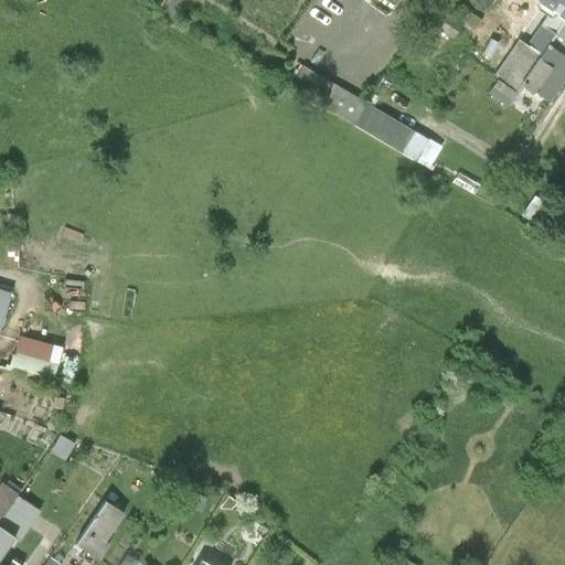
[(496,0),(472,0),(488,11),(496,0)]
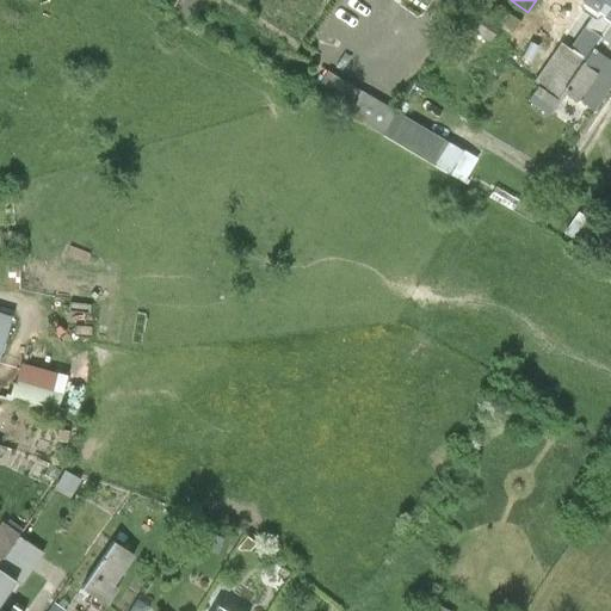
[(610,0),(587,0),(584,6),(596,13),(610,24),(610,0)]
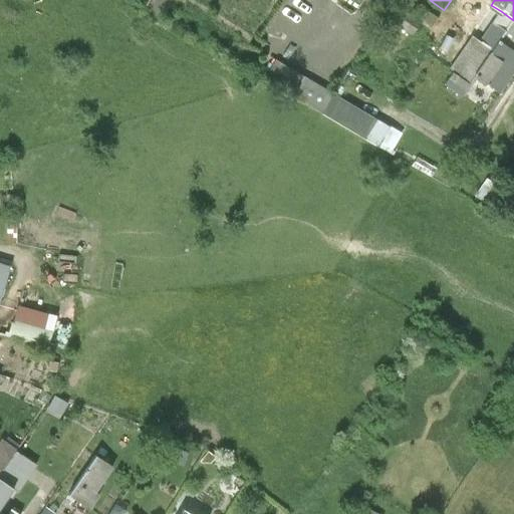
[(439,19),(420,5),(412,17),(422,23),(431,30),(439,19)]
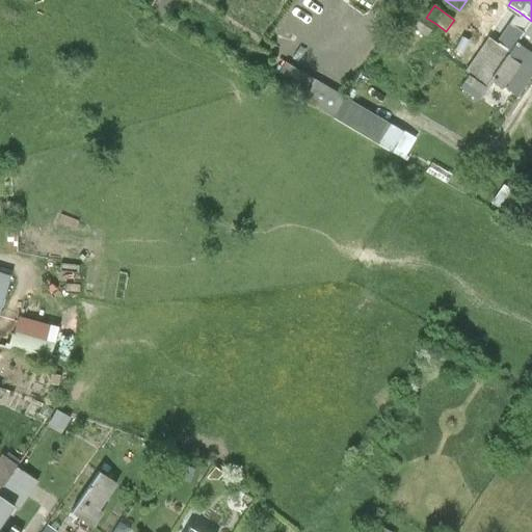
[(427,37),(436,24),(426,18),(417,11),(408,25),(427,37)]
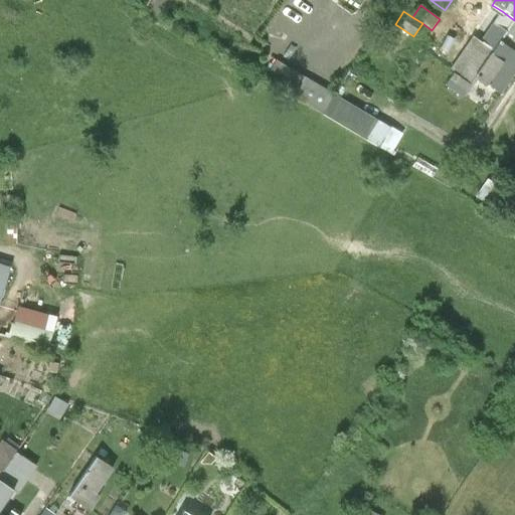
[(501,42),(514,23),(514,20),(502,11),(481,40),(474,35),(450,69),(455,73),(471,84),(477,77),(501,42)]
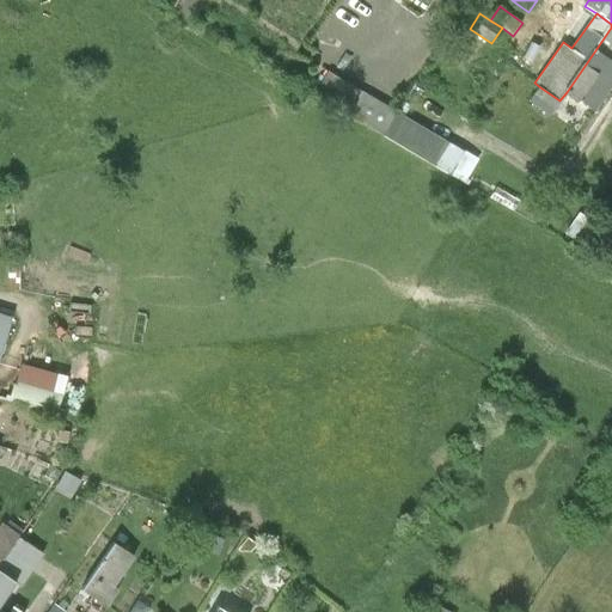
[(611,92),(611,61),(595,50),(567,92),(598,114),(611,92)]
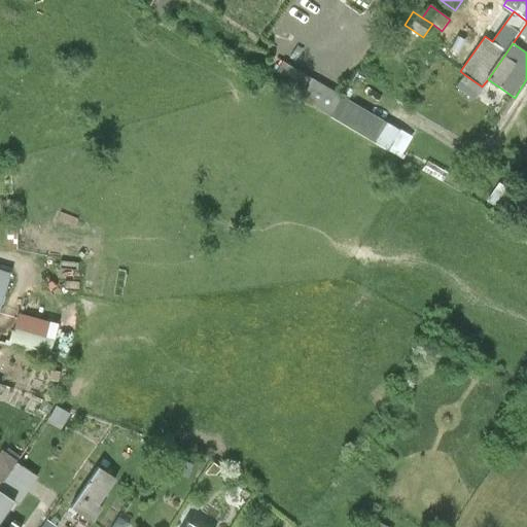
[(413,138),(283,63),(271,83),(400,159),(413,138)]
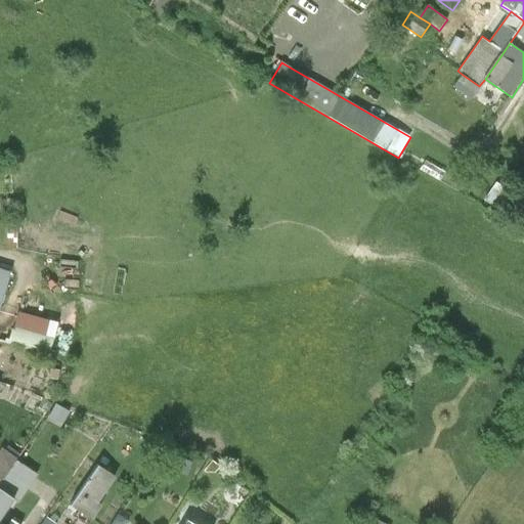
[(479,86),(463,75),(452,87),(469,99),(479,86)]
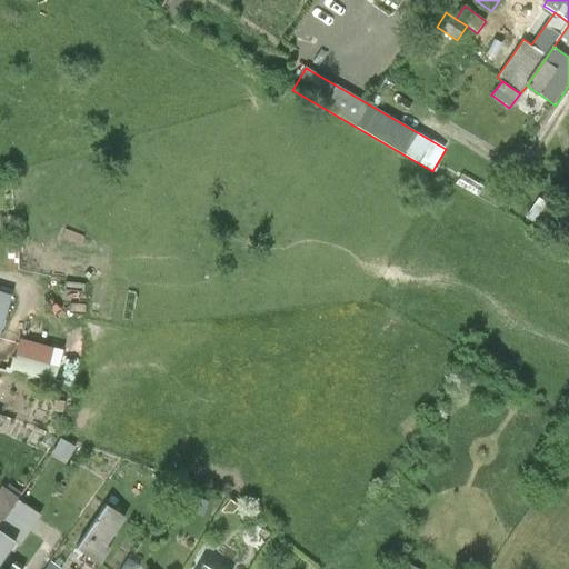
[(483,187),(461,175),(456,183),(478,196),(483,187)]
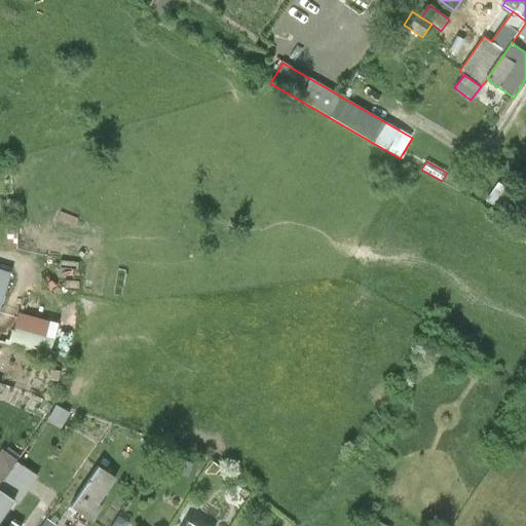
[(514,180),(504,173),(487,199),(496,205),(514,180)]
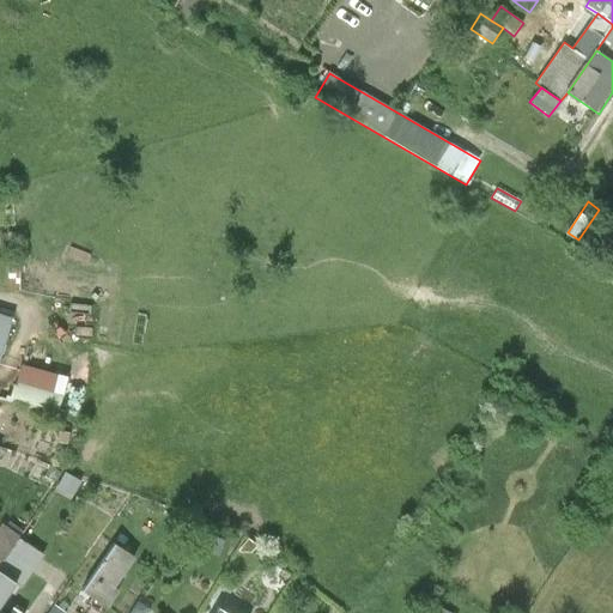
[(14,232),(0,232),(0,252),(16,252),(14,232)]
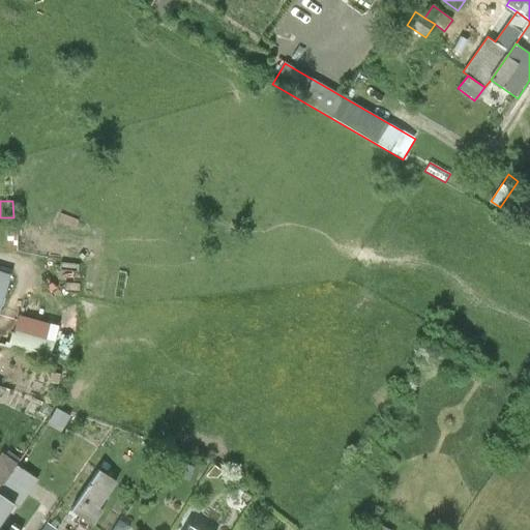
[(0,307),(10,277),(0,273),(0,307)]
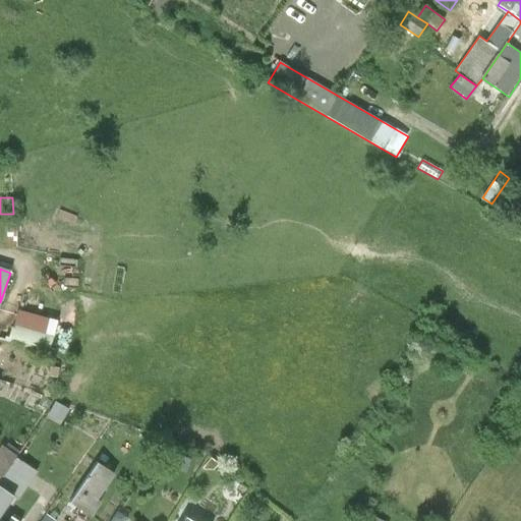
[(12,322),(43,332),(48,316),(16,306),(12,322)]
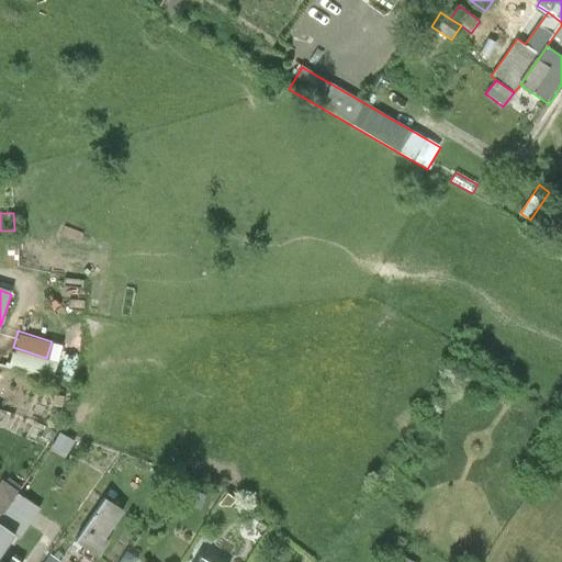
[(46,358),(13,347),(7,367),(54,381),(59,362),(46,358)]
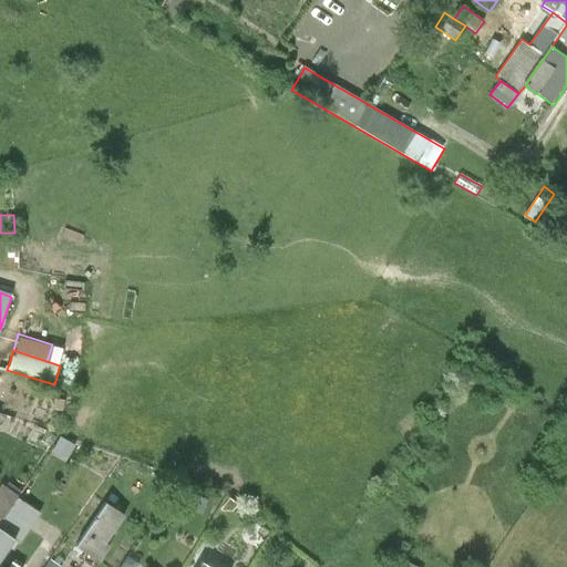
[(0,488),(0,526),(19,500),(1,487),(0,488)]
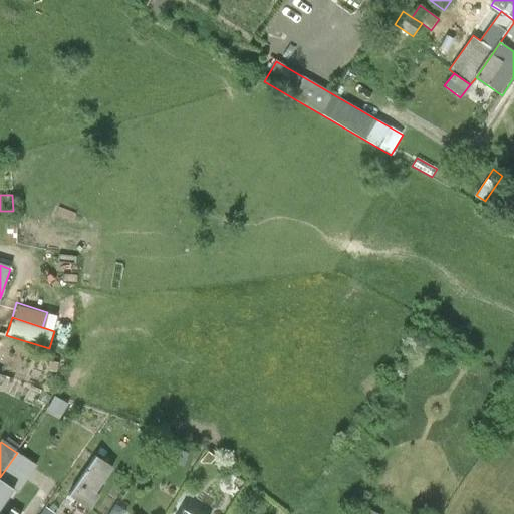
[(17,453),(0,477),(0,484),(13,493),(16,496),(36,466),(17,453)]
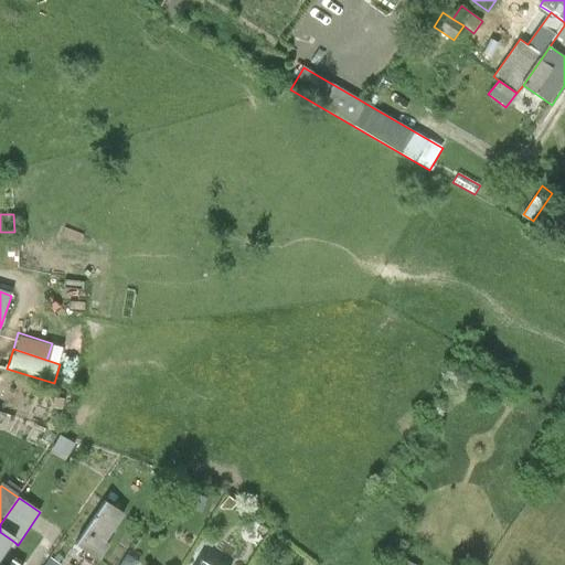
[(125,515),(106,502),(75,547),(97,563),(109,545),(106,543),(125,515)]
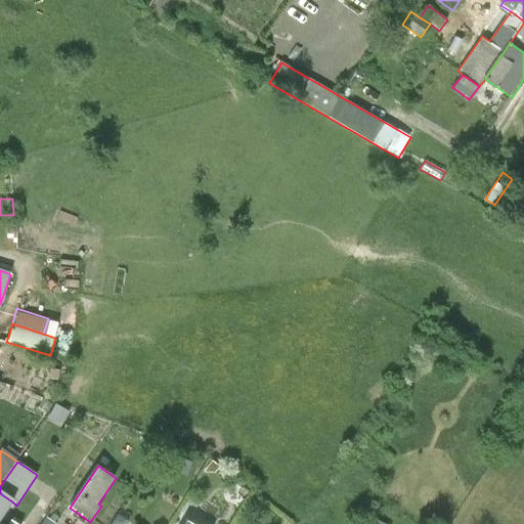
[(213,510),(226,518),(239,492),(216,479),(209,492),(219,497),(213,510)]
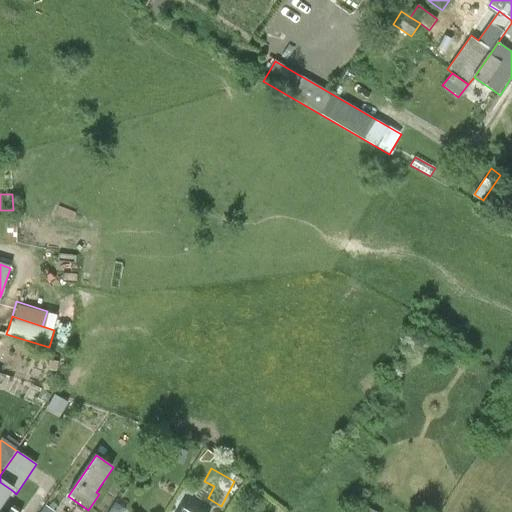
[(0,510),(13,491),(0,482),(0,510)]
